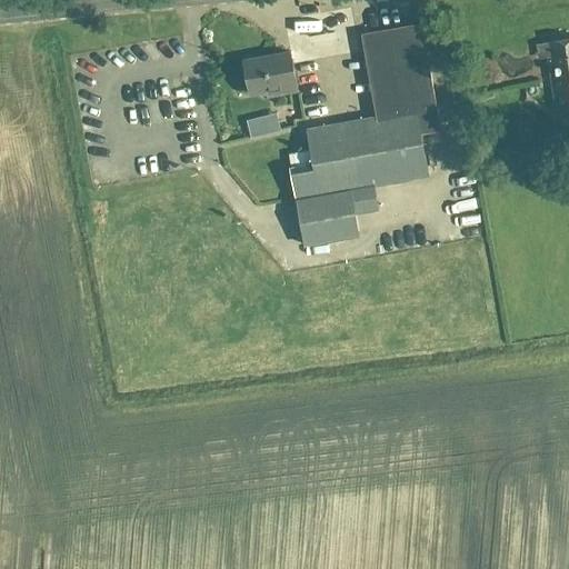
[(430,176),(422,135),(442,130),(428,46),(427,46),(423,27),(368,37),(382,116),(309,129),(315,163),(290,168),(296,200),(305,248),(361,237),(357,215),(380,210),(376,186),(430,176)]
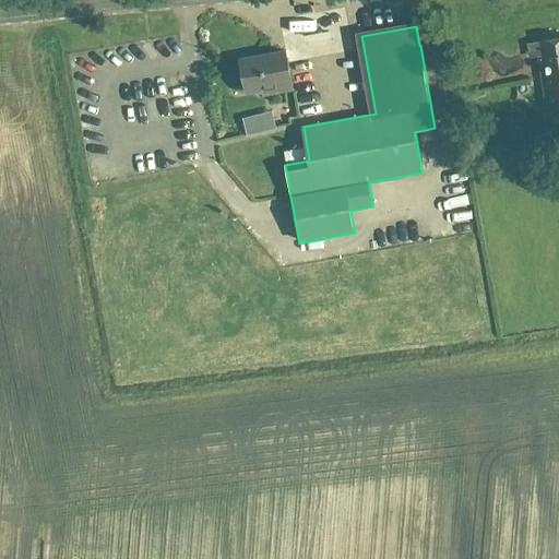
[(539,57),(548,111),(558,108),(558,37),(540,42),(543,56),(539,57)]
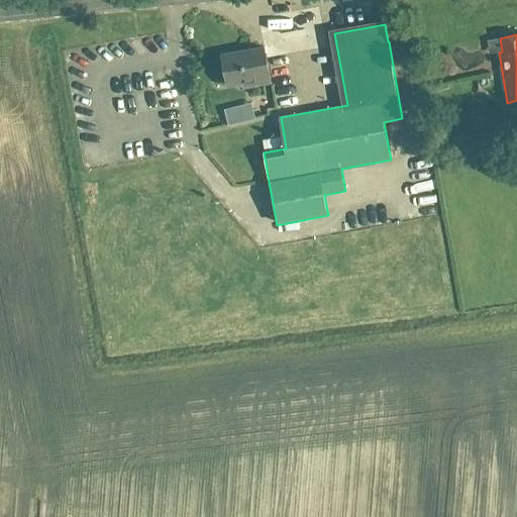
[(244,85),(271,80),(266,46),(223,54),(228,84),(243,81),(244,85)]
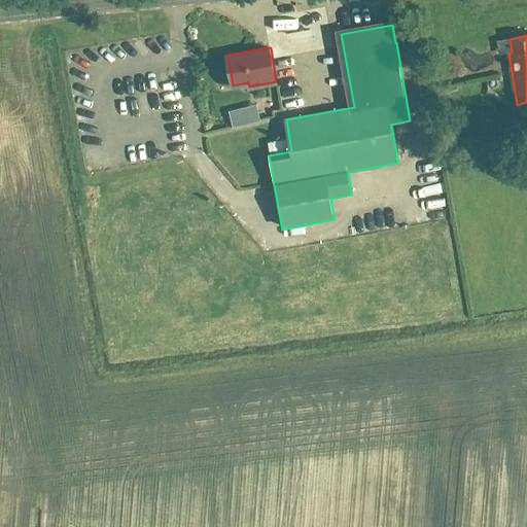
[(408,153),(407,136),(396,137),(397,154),(408,153)]
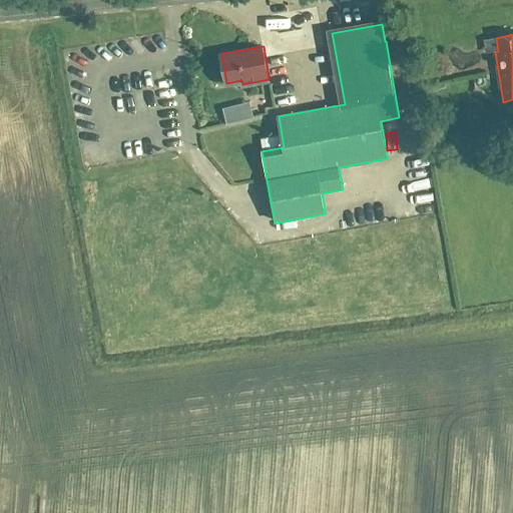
[(412,172),(413,196),(436,195),(435,171),(412,172)]
